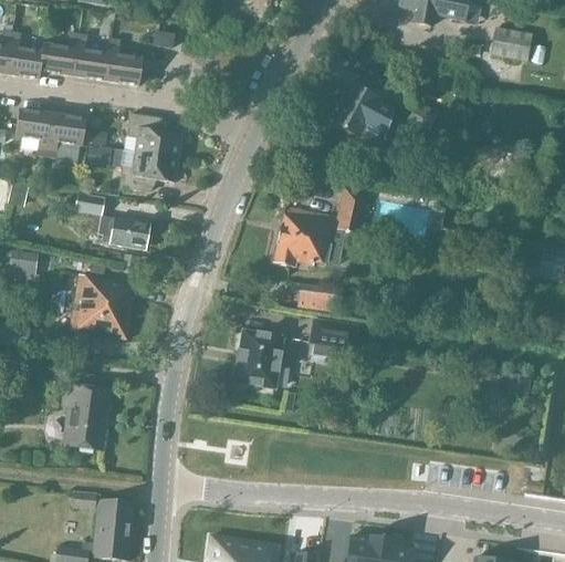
[(416,8),(414,20),(431,23),(433,12),(464,19),(468,0),(399,0),(398,4),(416,8)]
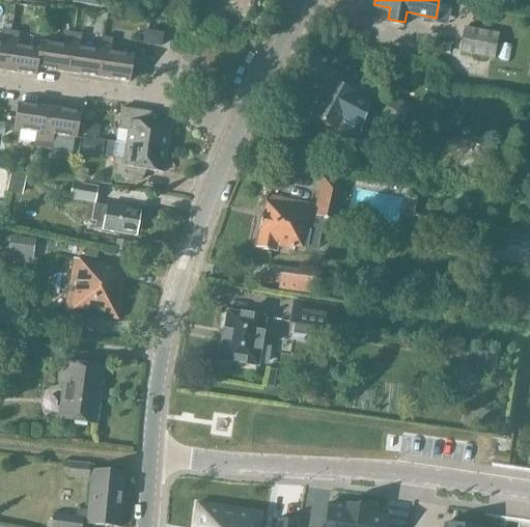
[(466,24),(462,48),(495,54),(499,30),(466,24)]
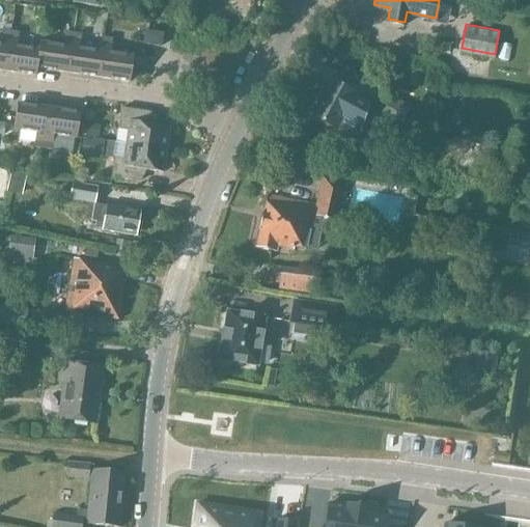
[(0,40),(0,66),(5,67),(11,28),(3,27),(1,42),(0,40)]
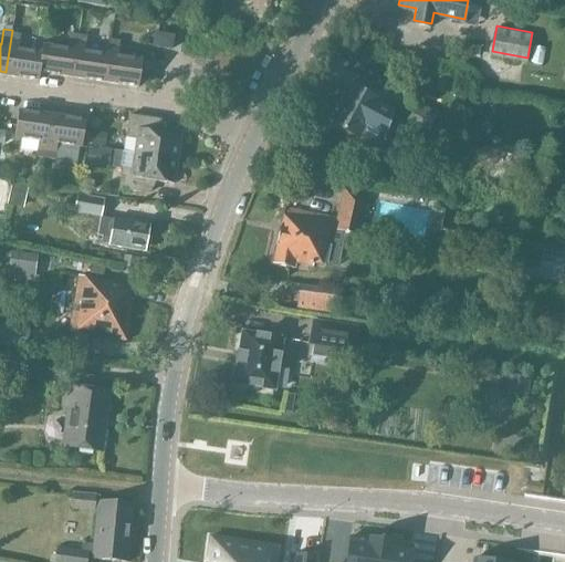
[(12,30),(6,72),(39,76),(40,69),(43,50),(19,47),(21,31),(12,30)]
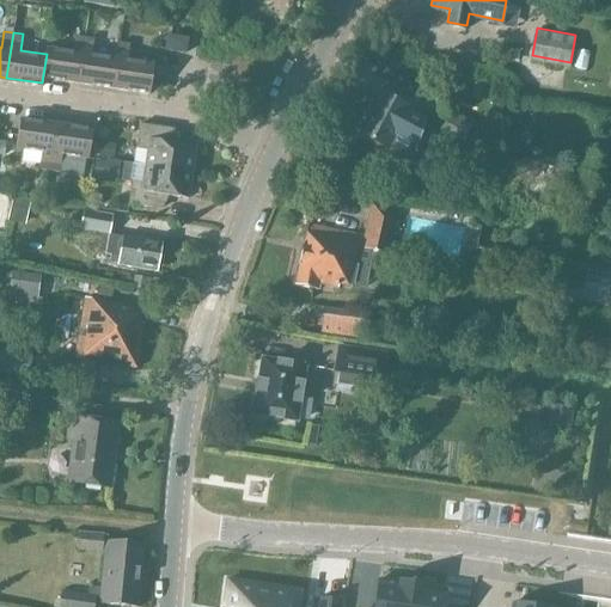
[(47,54),(43,74),(79,80),(85,35),(75,32),(73,49),(48,46),(47,54)]
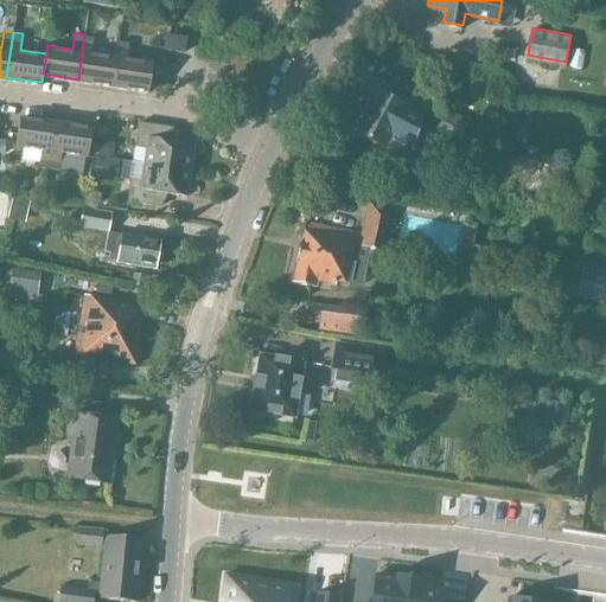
[(168,32),(165,45),(184,49),(186,36),(168,32)]
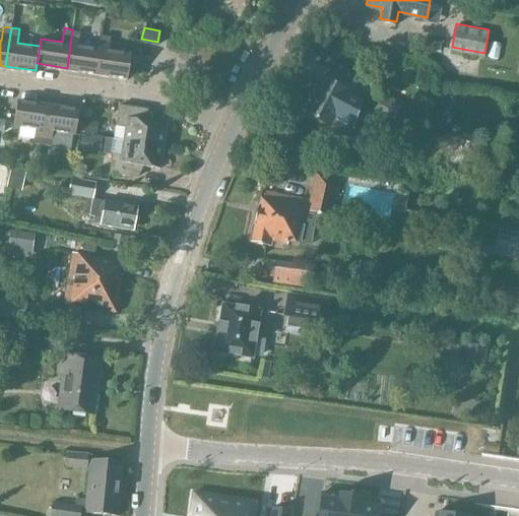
[(72,29),(67,68),(98,72),(101,48),(79,45),(81,30),(72,29)]
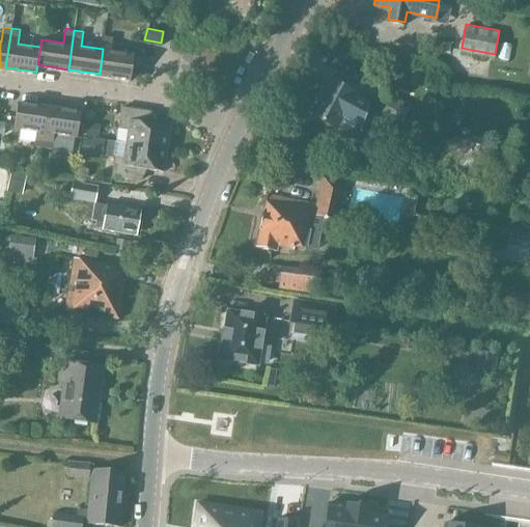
[(103,49),(100,74),(131,78),(131,76),(134,53),(112,50),(113,35),(105,34),(104,37),(103,49)]
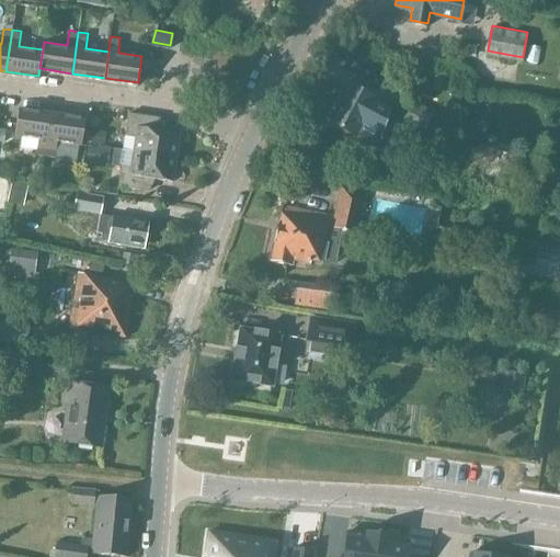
[(347,81),(328,120),(354,134),(353,138),(374,149),(384,131),(379,128),(391,105),(378,99),(378,98),(347,81)]
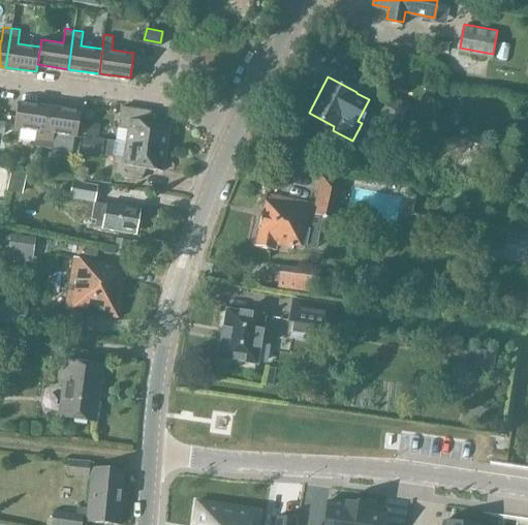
[(377,106),(395,117),(402,103),(384,93),(377,106)]
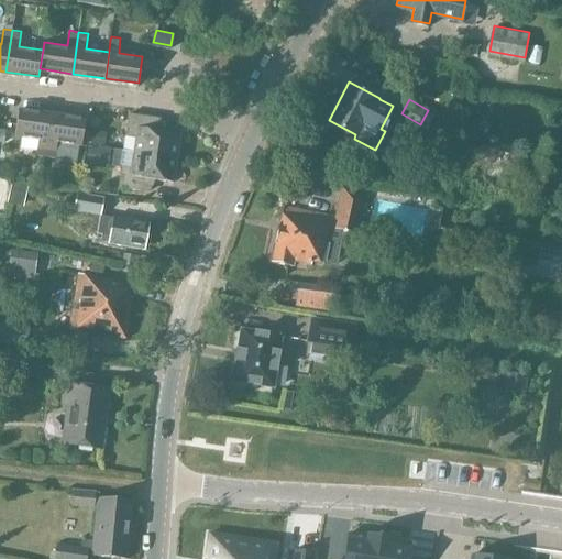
[(20,107),(15,133),(41,136),(39,152),(46,154),(53,111),(20,107)]
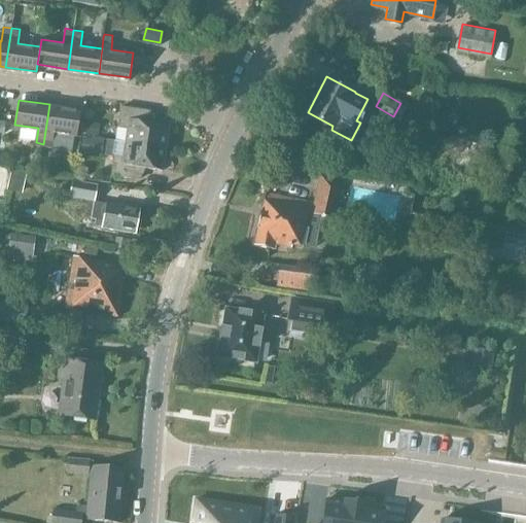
[(149,105),(124,102),(120,123),(130,124),(128,138),(169,143),(172,120),(147,117),(149,105)]
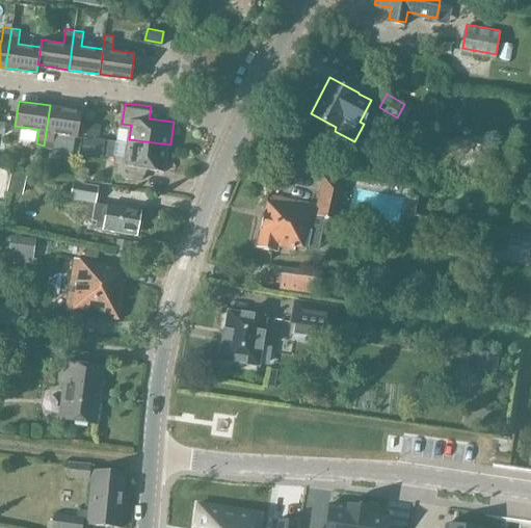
[(50,105),(44,146),(52,147),(54,132),(75,135),(78,135),(81,110),(50,105)]
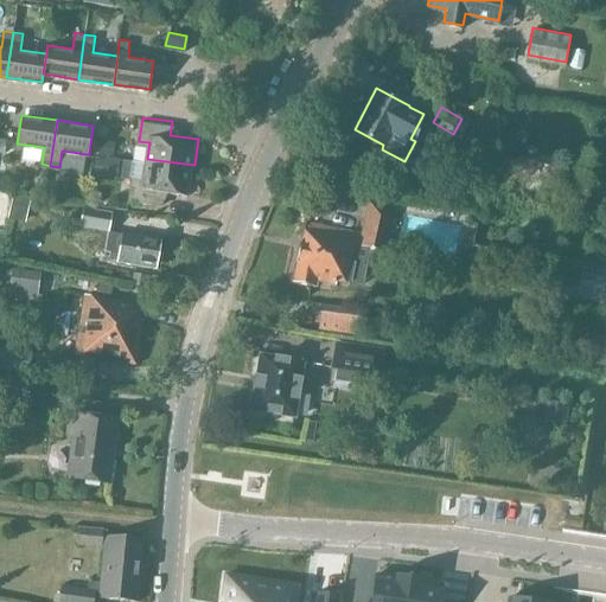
[(114,152),(116,138),(96,135),(94,149),(114,152)]
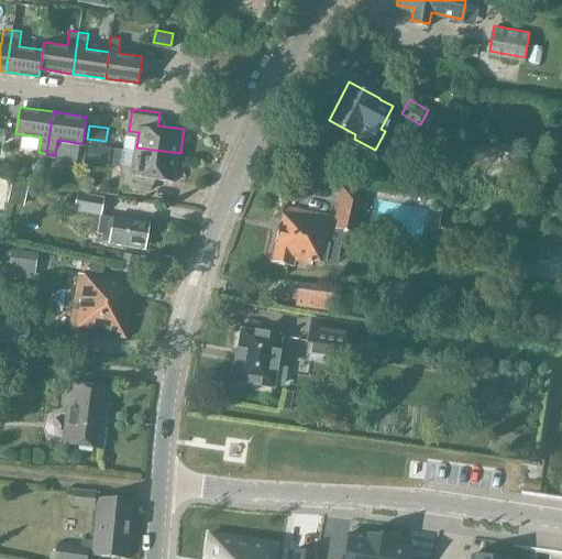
[(136,148),(135,162),(124,161),(121,183),(149,186),(151,174),(177,177),(180,153),(136,148)]
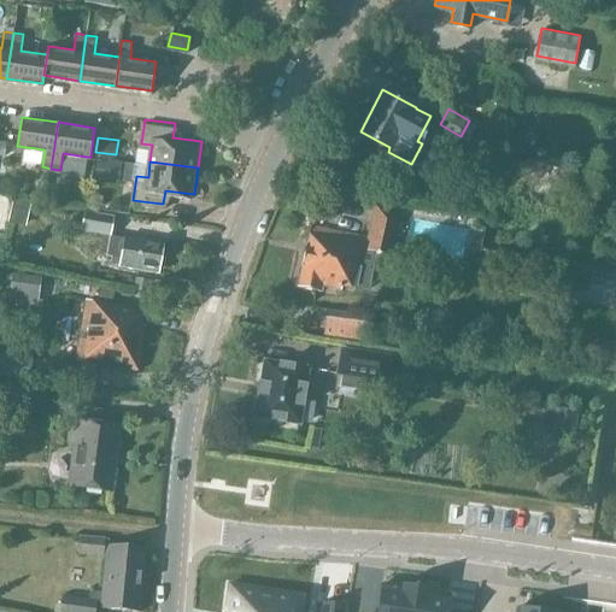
[(16,194),(10,218),(27,223),(33,198),(16,194)]
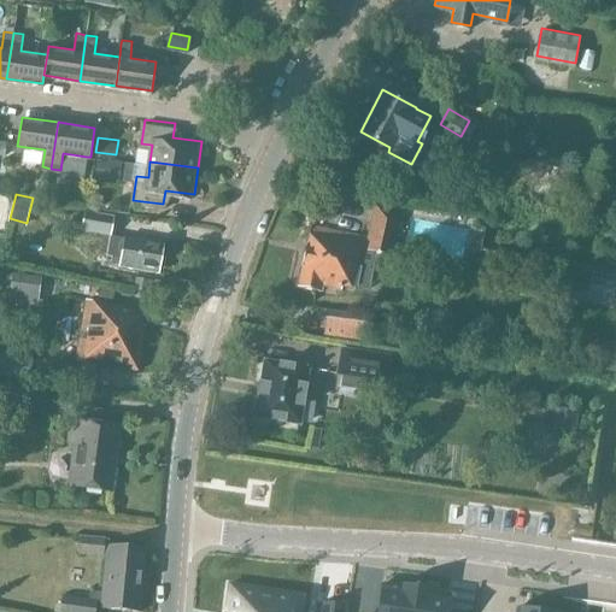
[(309,222),(297,282),(324,288),(326,283),(344,287),(345,282),(359,286),(368,247),(394,253),(404,207),(376,201),(370,234),(309,222)]
